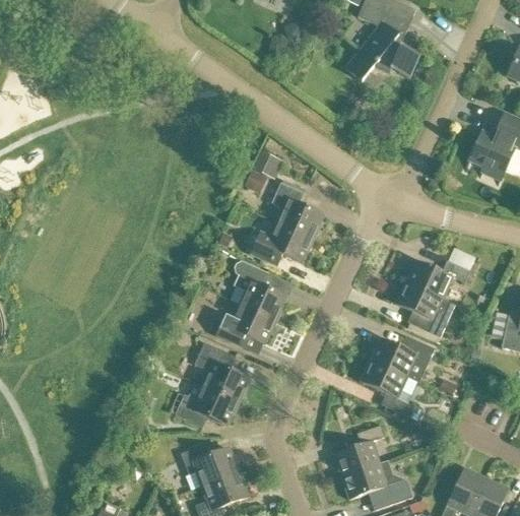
[(378,26),(354,55),(344,68),(362,80),(374,65),(388,72),(390,69),(408,77),(418,54),(399,46),(415,9),(394,0),(364,0),(356,16),(372,23),(378,26)]
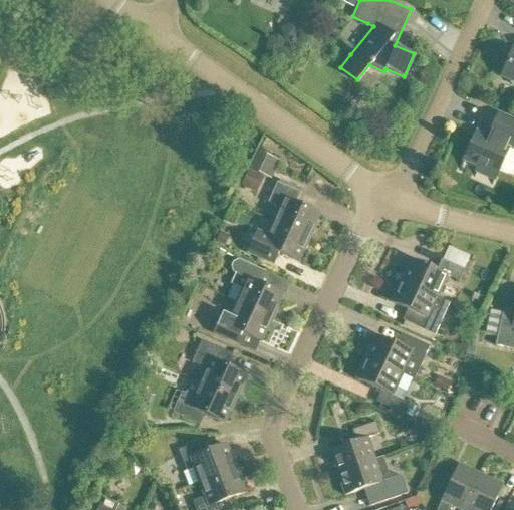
[(513,47),(501,74),(509,78),(512,83),(513,81),(513,47)]
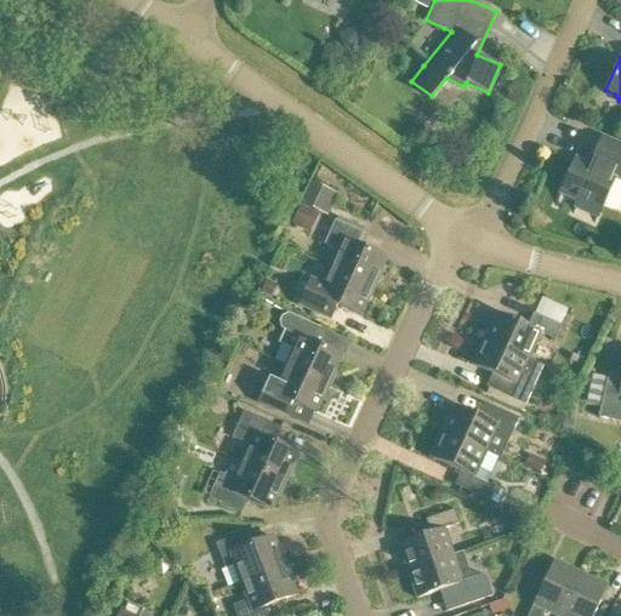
[(620,144),(605,137),(593,164),(575,155),(559,190),(576,199),(574,204),(597,214),(614,175),(620,178),(620,177),(620,144)]
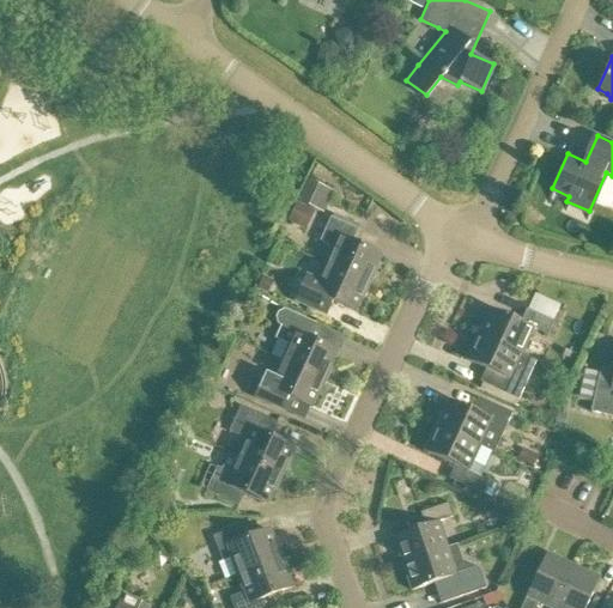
[(308,177),(299,199),(314,205),(314,206),(323,211),(325,207),(333,188),(310,178),(308,177)]
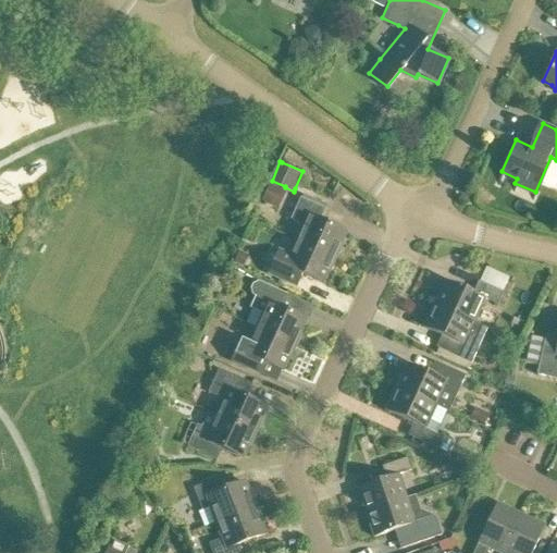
[(262,196),(261,198),(263,199),(273,204),(274,203),(281,187),(274,184),(269,182),(262,196)]
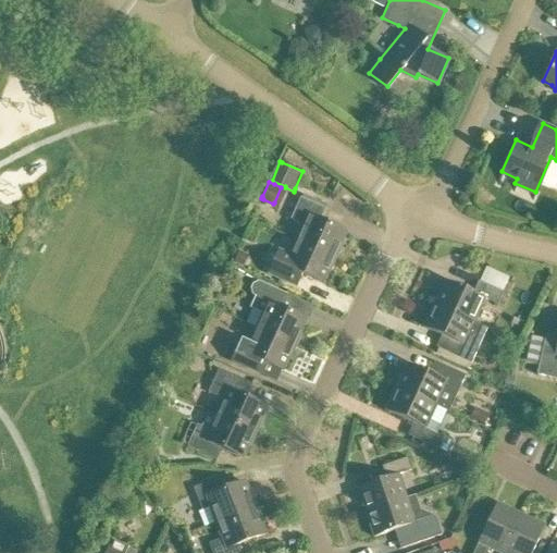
[(297,240),(333,255),(345,230),(320,218),(324,207),(300,196),(291,217),(305,223),(297,240)]
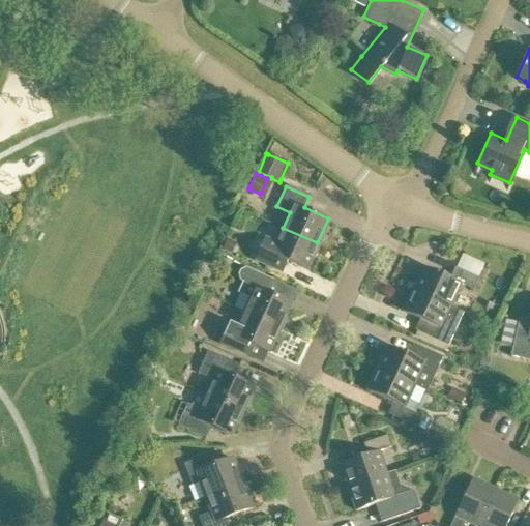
[(317,242),(283,228),(276,242),(268,238),(259,259),(282,269),(287,259),(305,267),(317,242)]
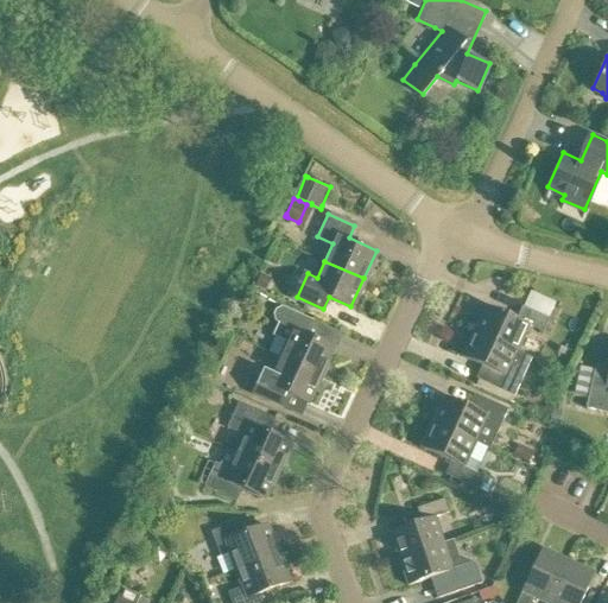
[(261,271),(254,284),(257,285),(265,289),(271,275),(263,272),(261,271)]
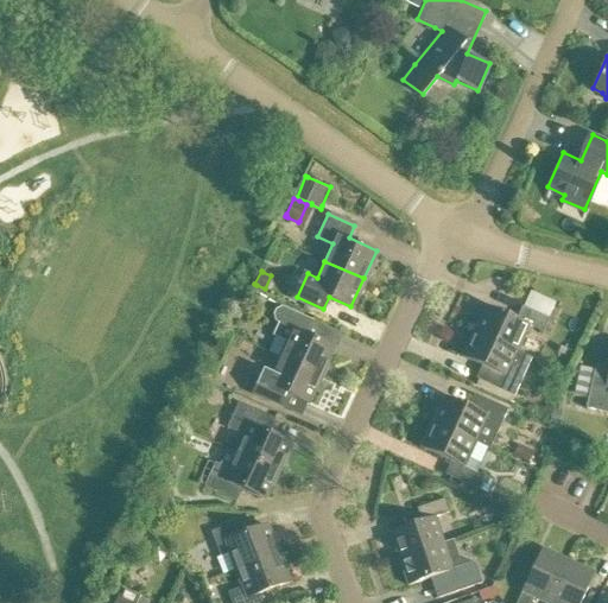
[(247,287),(241,299),(248,303),(260,309),(266,296),(254,291),(247,287)]
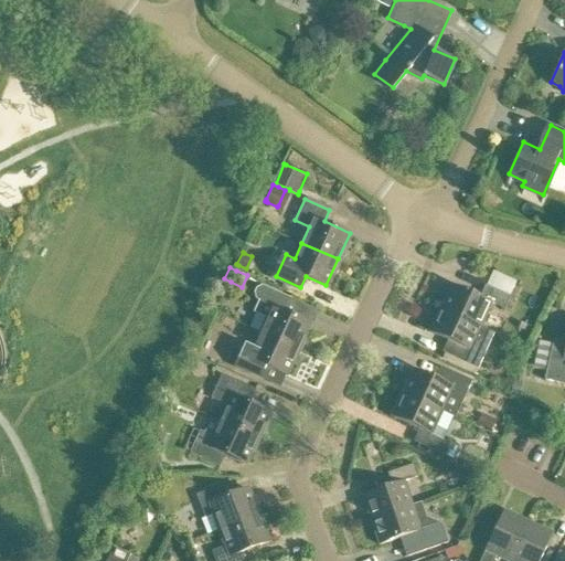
[(440,306),(481,325),(491,300),(504,307),(510,295),(484,283),(479,295),(451,282),(440,306)]
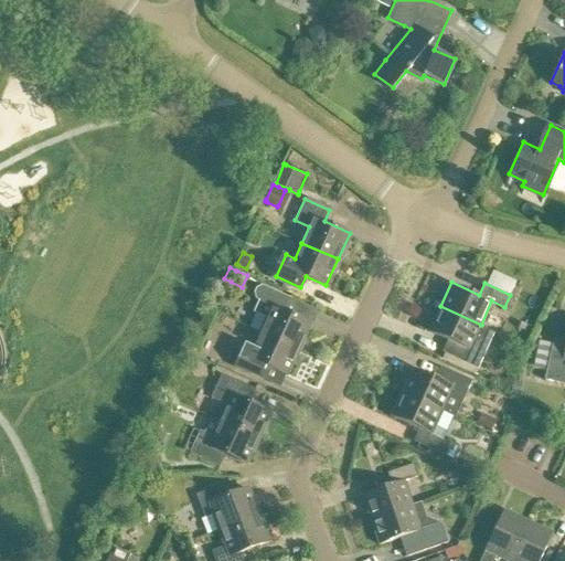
[(268,317),(262,331),(297,348),(309,321),(284,309),(290,296),(262,283),(256,285),(253,292),(255,297),(258,299),(254,310),(268,317)]
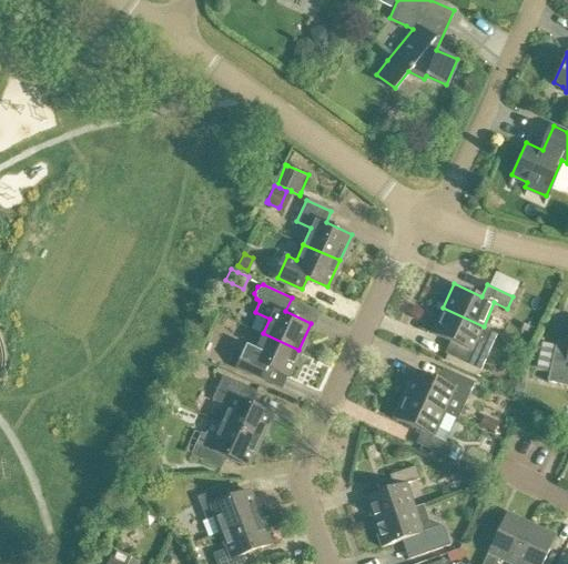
[(484,326),(443,308),(432,332),(459,344),(454,356),(479,369),(486,355),(496,332),(484,326)]
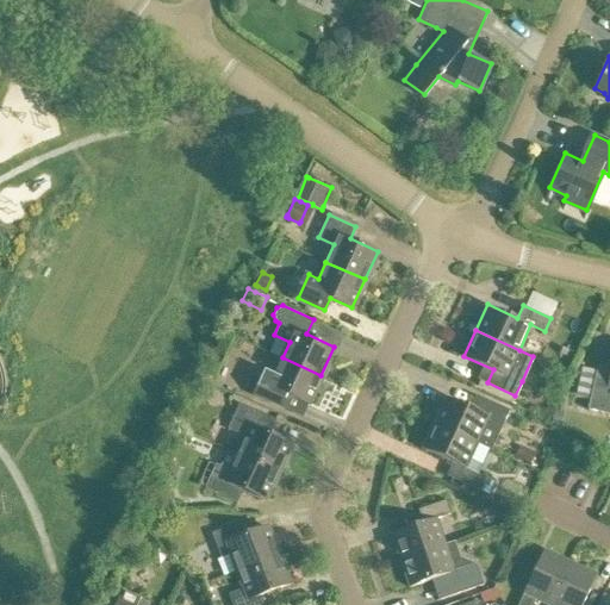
[(307,403),(321,375),(282,357),(274,374),(265,369),(254,393),(281,405),(286,393),(307,403)]
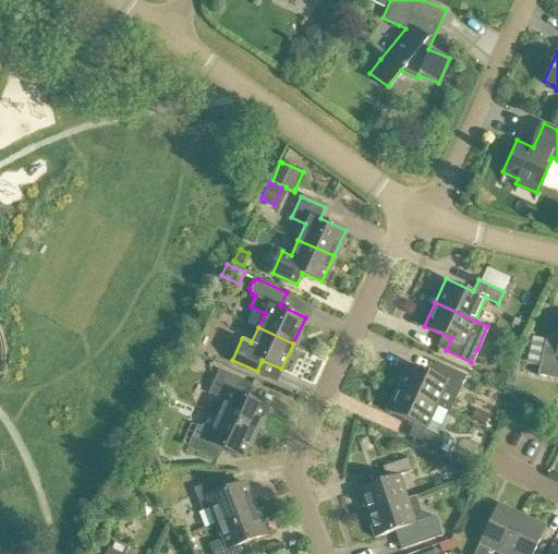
[(557,339),(557,340),(545,337),(540,364),(537,373),(557,377),(557,339)]
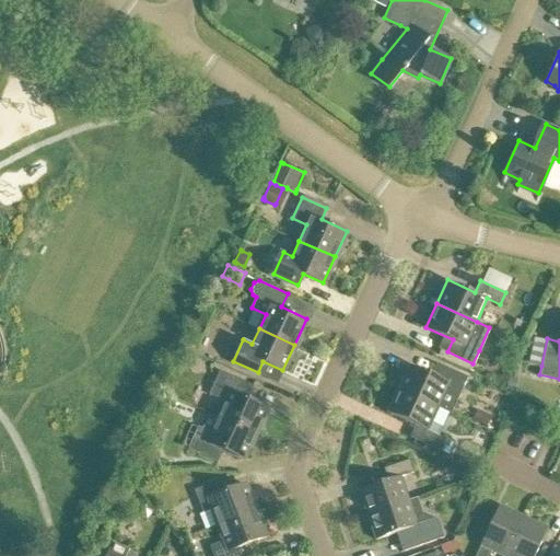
[(398,386),(438,405),(451,412),(467,375),(442,363),(436,375),(409,363),(398,386)]
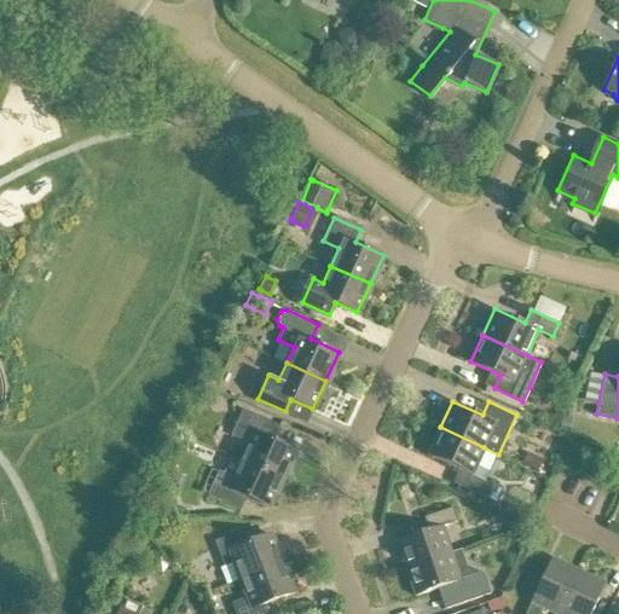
[(249,442),(242,459),(282,476),(294,449),(272,439),(279,423),(243,407),(231,433),(249,442)]
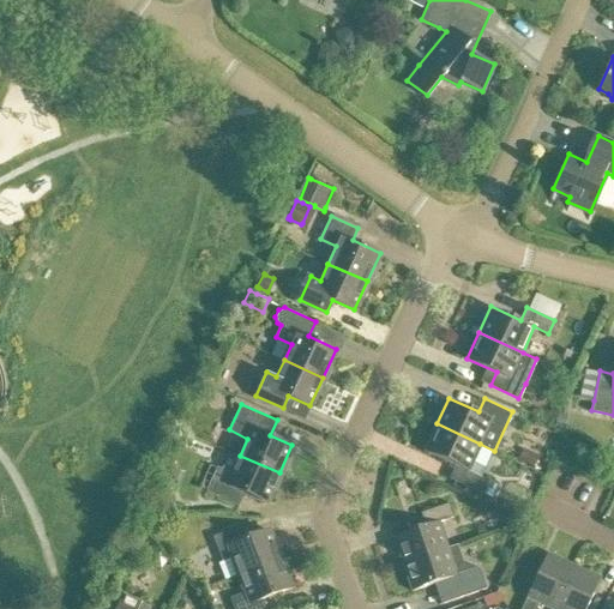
[(558,411),(557,421),(565,422),(567,412),(558,411)]
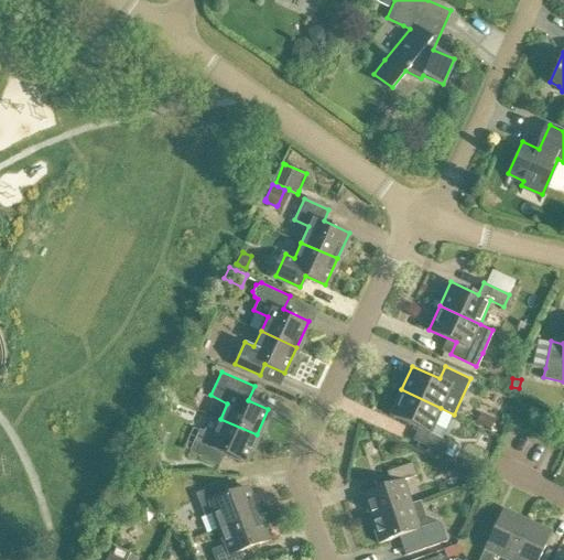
[(431,431),(441,408),(401,389),(390,413),(418,427),(412,438),(444,453),(449,440),(431,431)]
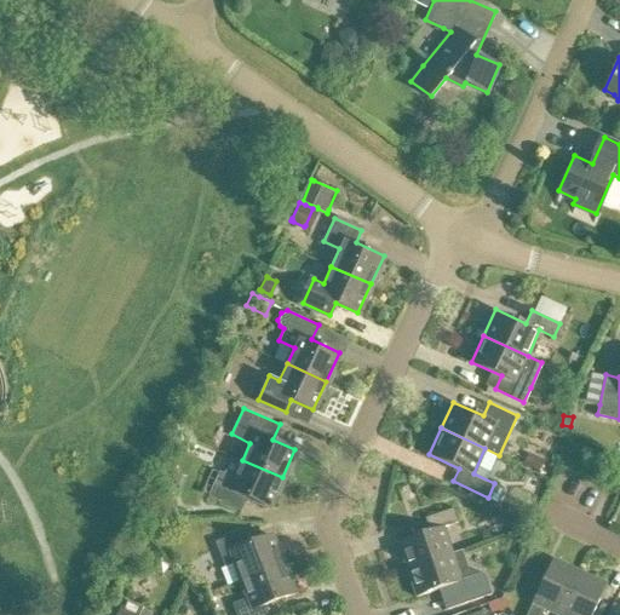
[(523,461),(539,470),(545,459),(528,450),(523,461)]
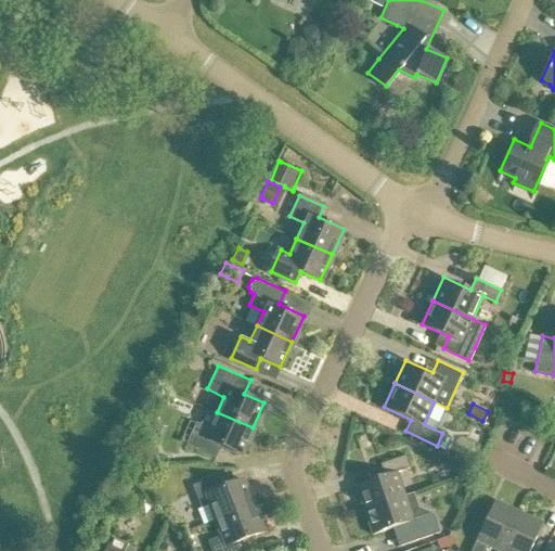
[(253,427),(217,412),(209,427),(197,422),(193,432),(192,431),(186,443),(216,456),(221,445),(241,453),(253,427)]
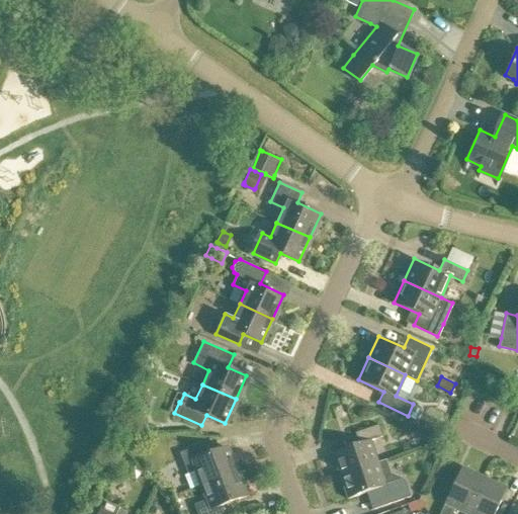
[(131,426),(135,426),(146,425),(146,414),(140,414),(130,415),(131,426)]
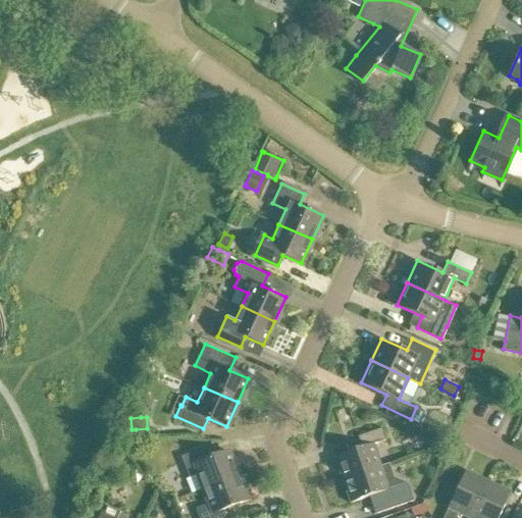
[(343,478),(380,465),(373,443),(385,437),(381,426),(357,434),(361,446),(334,455),(343,478)]
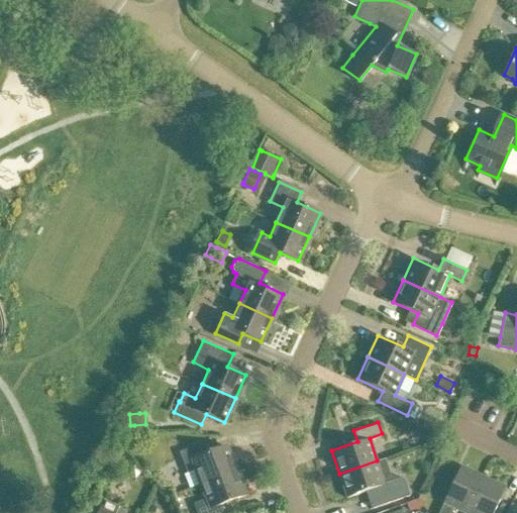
[(201,482),(235,469),(225,444),(207,452),(203,441),(179,450),(187,471),(196,468),(201,482)]
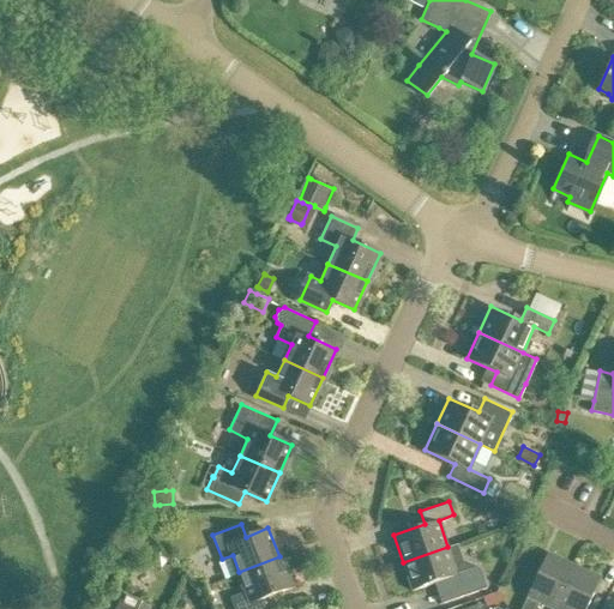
[(458,543),(447,547),(403,562),(411,589),(444,578),(447,592),(483,580),(479,566),(476,567),(475,564),(463,559),(458,543)]
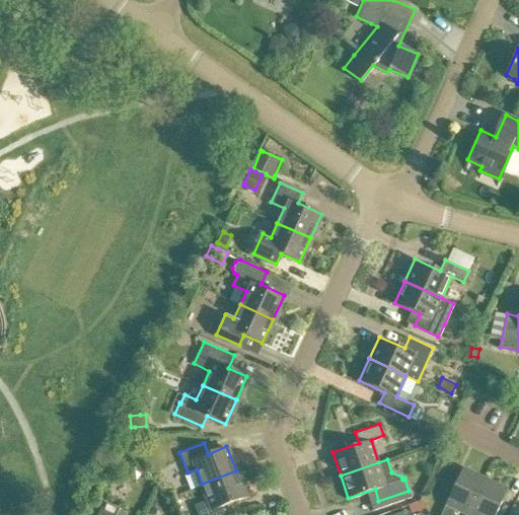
[(452,514),(455,509),(467,514),(485,476),(462,466),(445,504),(439,514),(452,514)]
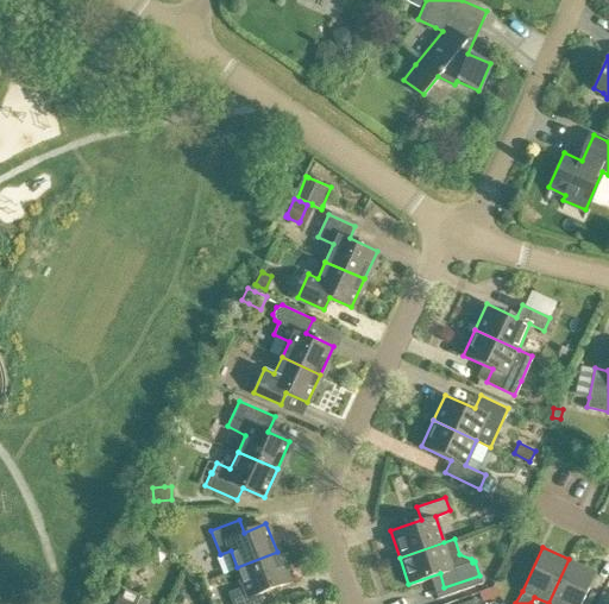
[(277,552),(237,567),(244,585),(228,591),(232,603),(264,603),(261,592),(288,582),(277,552)]
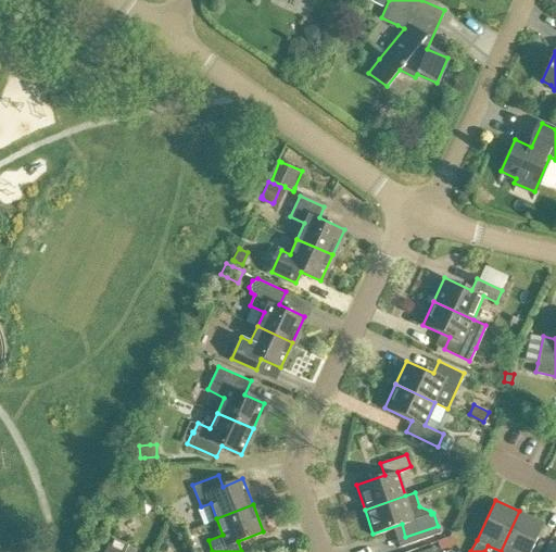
[(519,511),(501,551),(503,551),(529,551),(544,522),(519,511)]
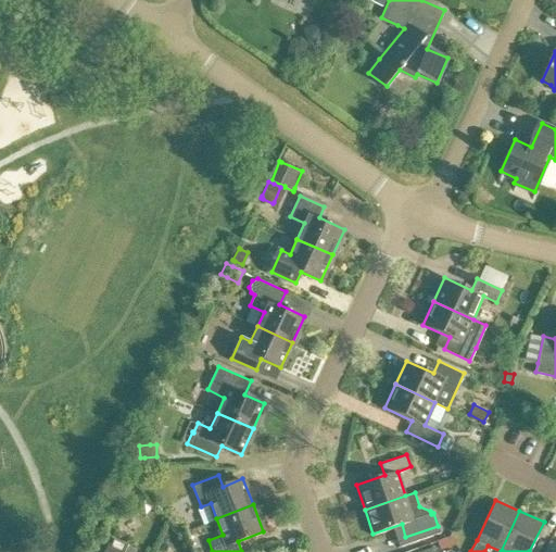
[(453,535),(438,540),(440,549),(455,544),(453,535)]
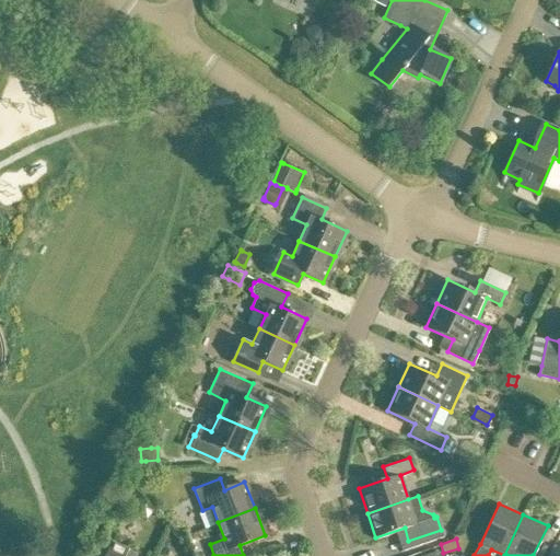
[(106,555),(138,555),(139,554),(113,542),(106,555)]
